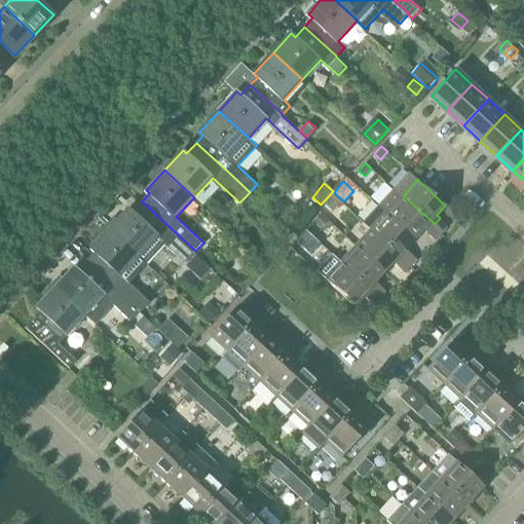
[(435,224),(403,195),(395,188),(379,204),(415,237),(423,228),(427,231),(435,224)]
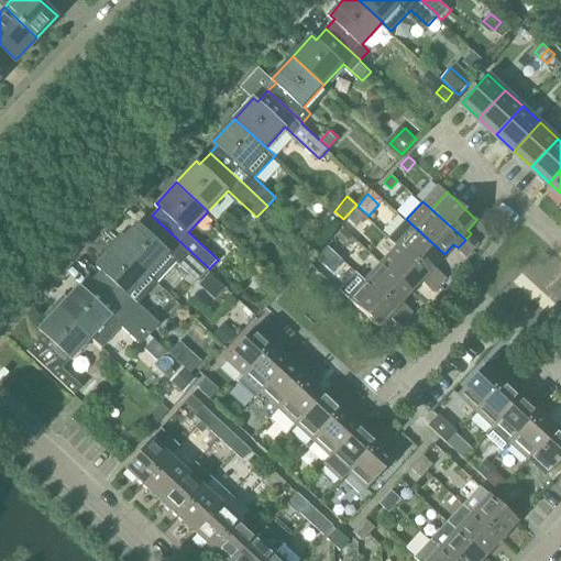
[(356,208),(348,218),(356,226),(365,216),(356,208)]
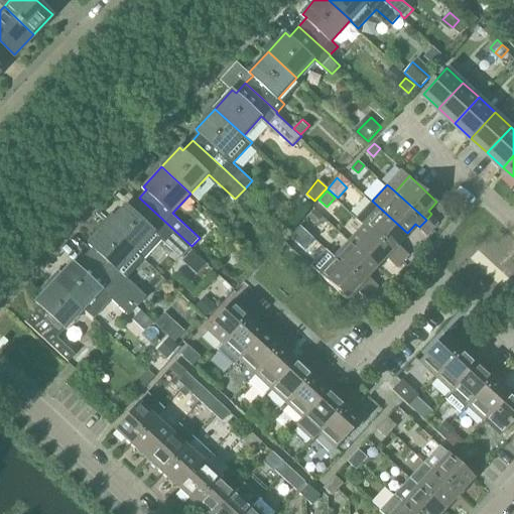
[(272,196),(262,207),(272,216),(280,208),(279,202),(272,196)]
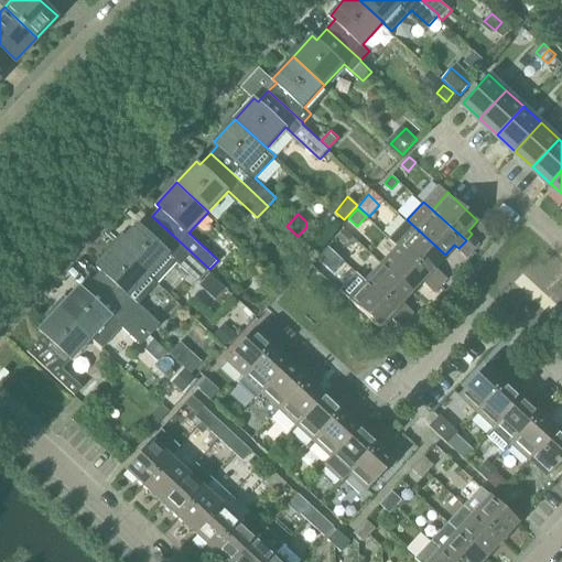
[(138,224),(119,244),(151,273),(150,274),(157,281),(176,259),(200,280),(209,269),(152,216),(141,227),(138,224)]
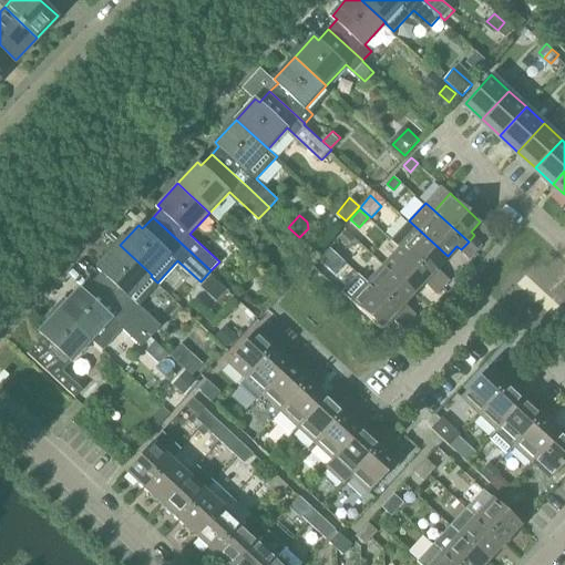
[(438,267),(448,256),(409,221),(392,238),(401,246),(435,277),(441,270),(438,267)]
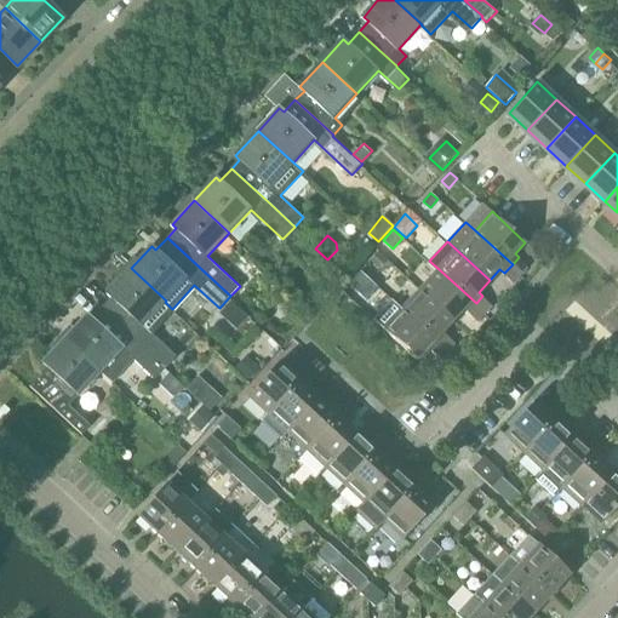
[(379,252),(371,259),(379,267),(387,258),(379,252)]
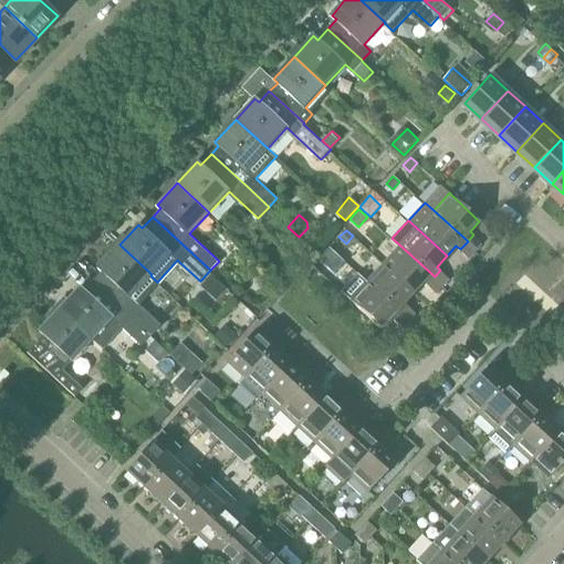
[(468,241),(476,249),(481,242),(473,235),(468,241)]
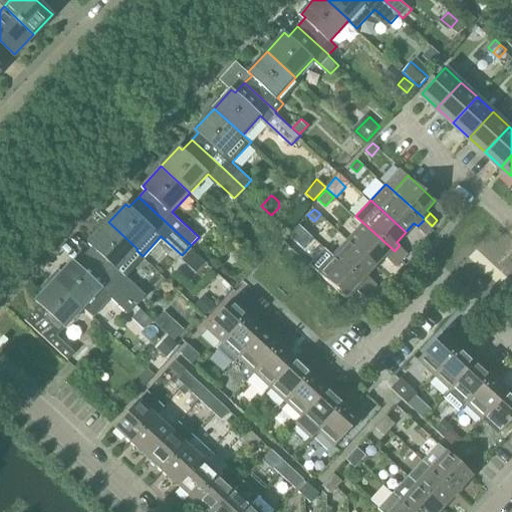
[(432,226),(425,219),(418,226),(425,233),(432,226)]
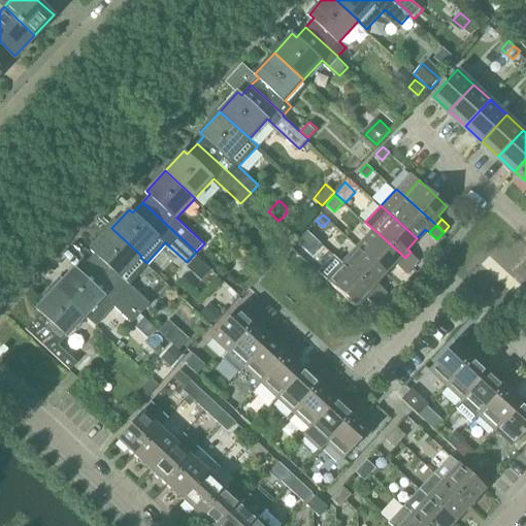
[(123,276),(140,257),(141,256),(111,228),(92,250),(96,253),(89,261),(142,310),(151,302),(123,276)]
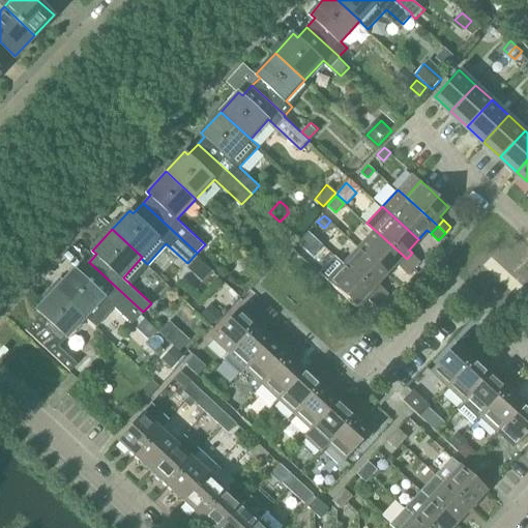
[(305,236),(321,255),(327,248),(322,242),(323,241),(313,230),(305,236)]
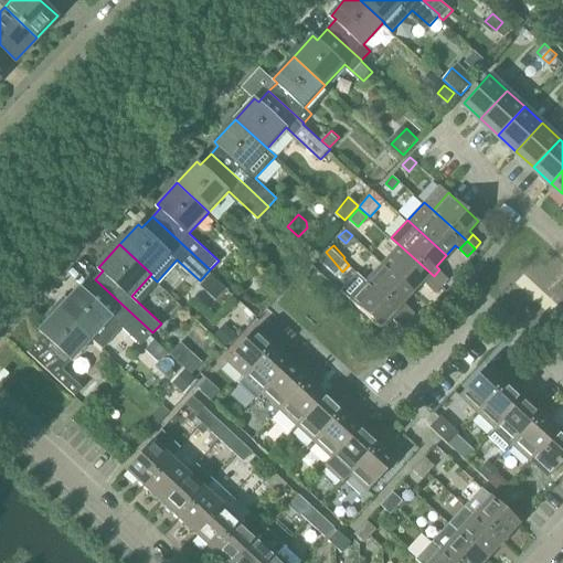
[(383,263),(413,290),(423,279),(427,284),(434,276),(400,245),(383,263)]
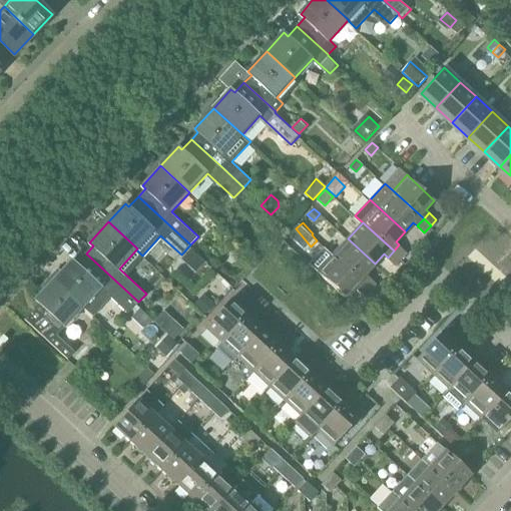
[(375,264),(348,238),(333,254),(360,280),(364,283),(370,277),(366,274),(375,264)]
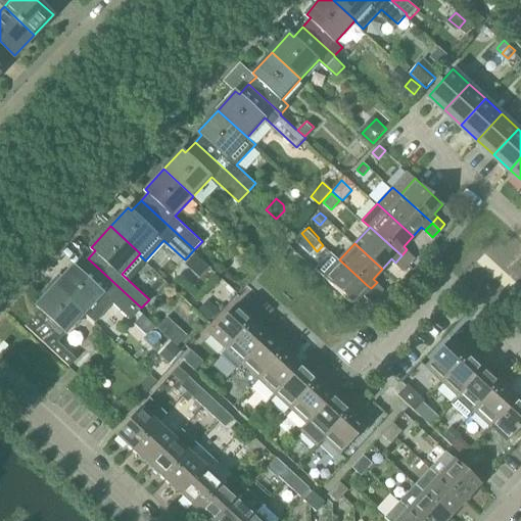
[(198,248),(187,261),(202,274),(214,263),(198,248)]
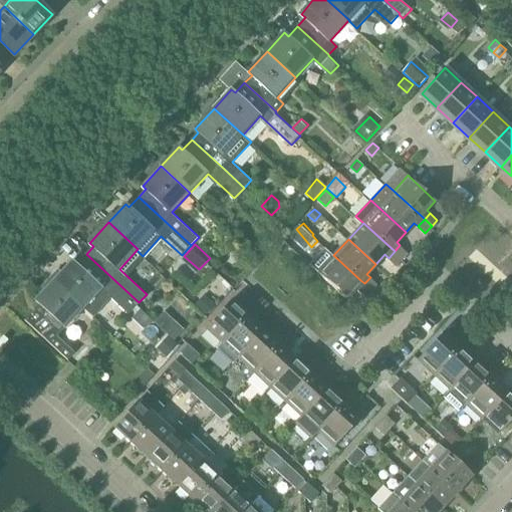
[(395,251),(402,258),(407,252),(400,245),(395,251)]
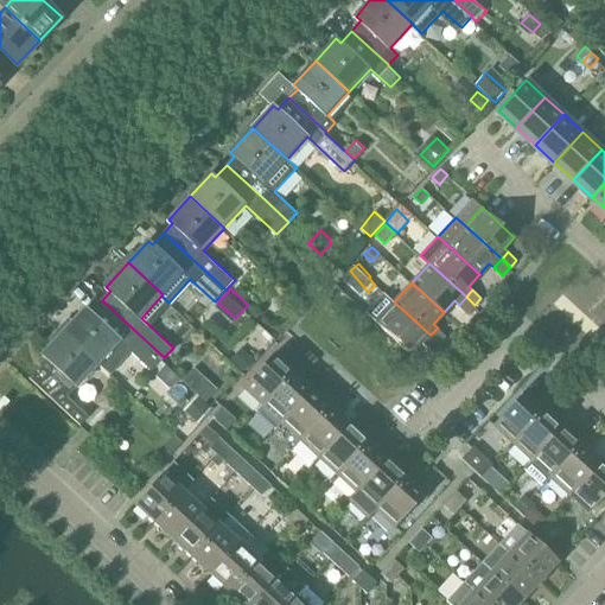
[(475,305),(466,297),(459,305),(466,312),(475,305)]
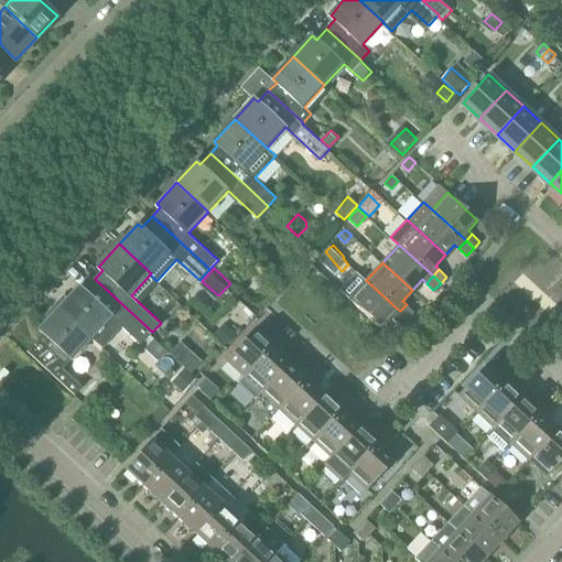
[(152,332),(95,279),(84,290),(79,287),(60,307),(92,337),(112,315),(142,343),(152,332)]
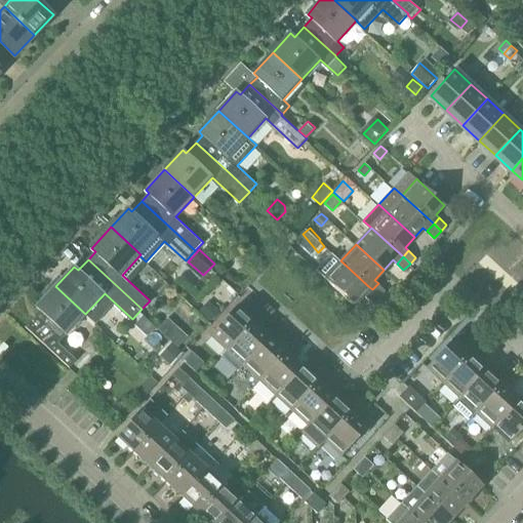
[(325,277),(354,303),(368,286),(340,260),(325,277)]
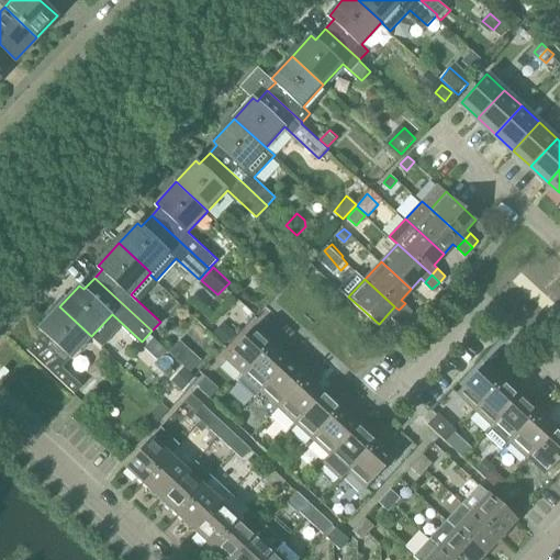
[(399,310),(407,317),(413,311),(405,303),(399,310)]
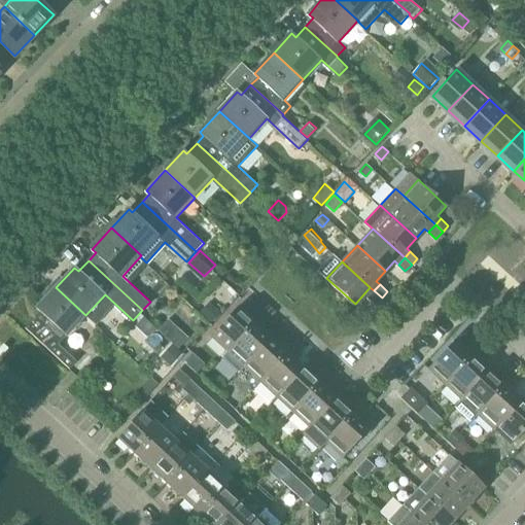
[(26,326),(71,369),(78,361),(59,344),(85,315),(56,287),(37,308),(40,311),(26,326)]
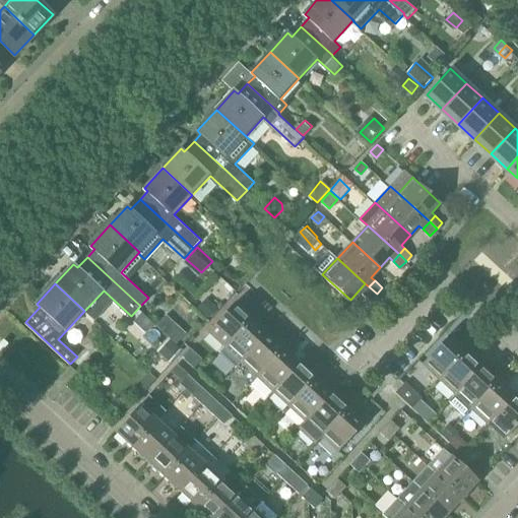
[(377,294),(369,286),(364,293),(371,300),(377,294)]
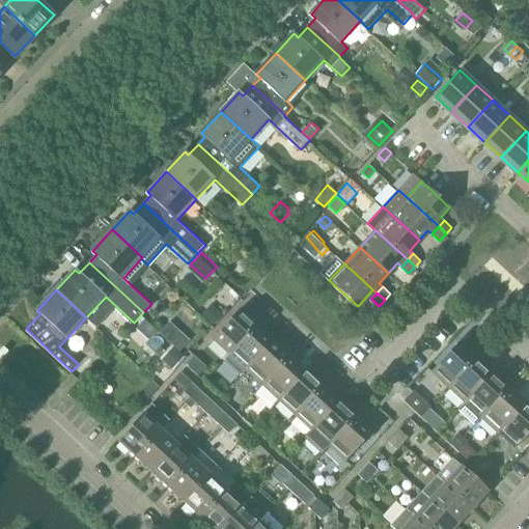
[(213,306),(204,315),(213,324),(221,314),(213,306)]
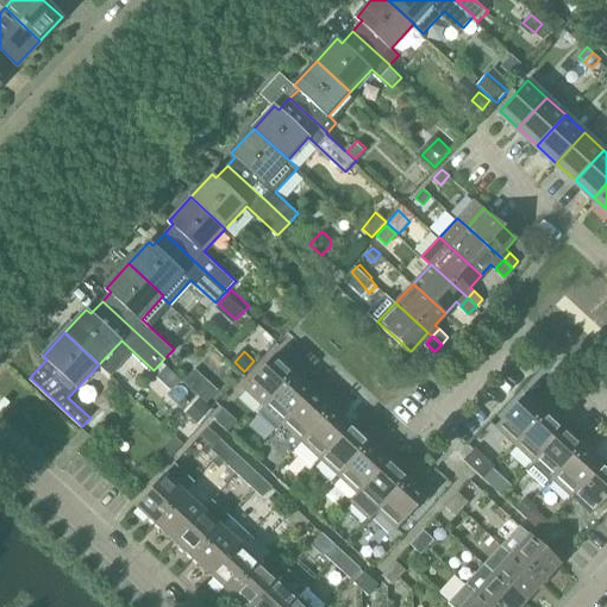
[(292,361),(299,368),(306,361),(298,354),(292,361)]
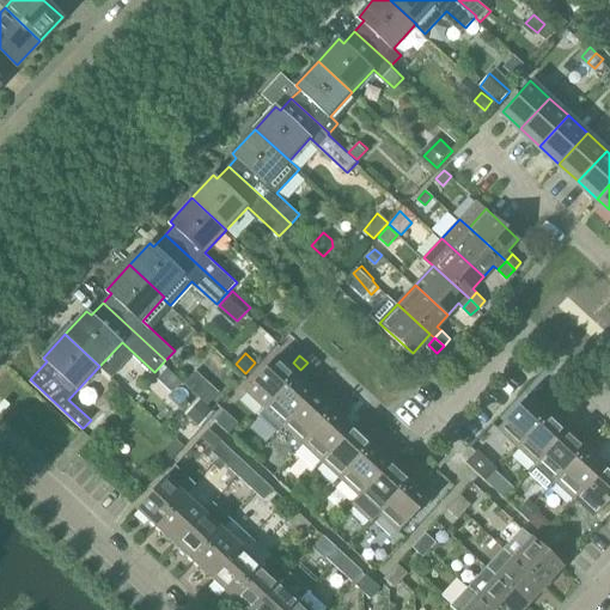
[(267,407),(296,374),(300,370),(293,363),(288,367),(276,357),(246,388),(267,407)]
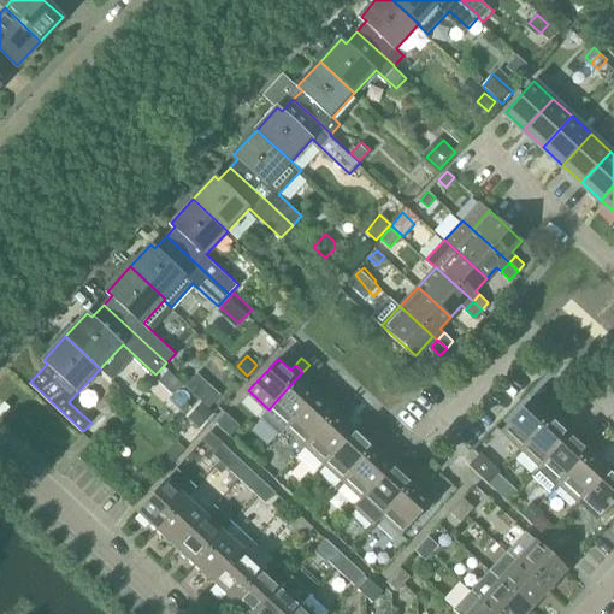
[(310,365),(302,372),(310,378),(317,371),(310,365)]
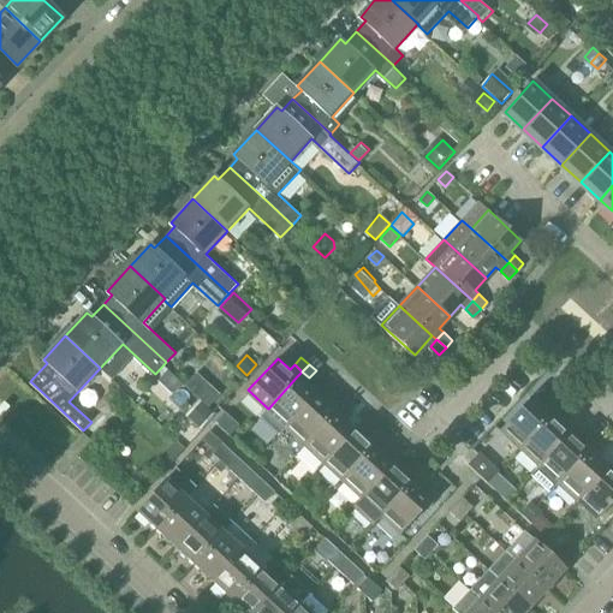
[(286,426),(316,394),(297,376),(268,409),(286,426)]
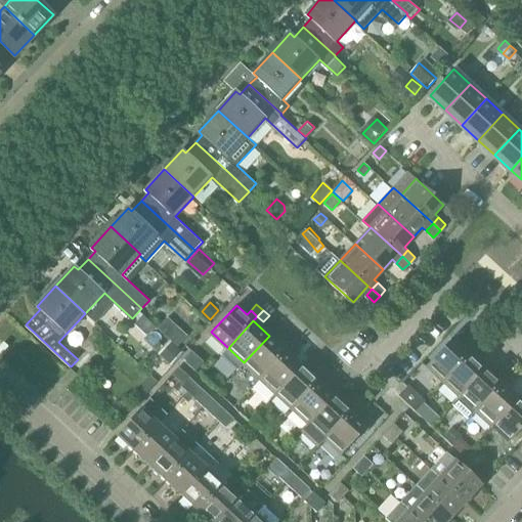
[(173,331),(168,337),(177,345),(187,335),(182,330),(173,331)]
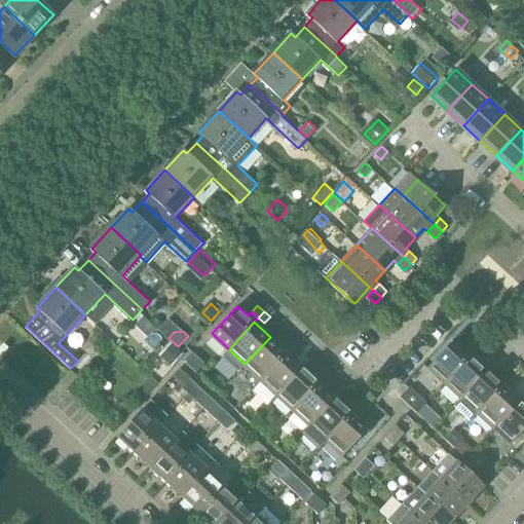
[(291,347),(297,341),(291,335),(284,341),(291,347)]
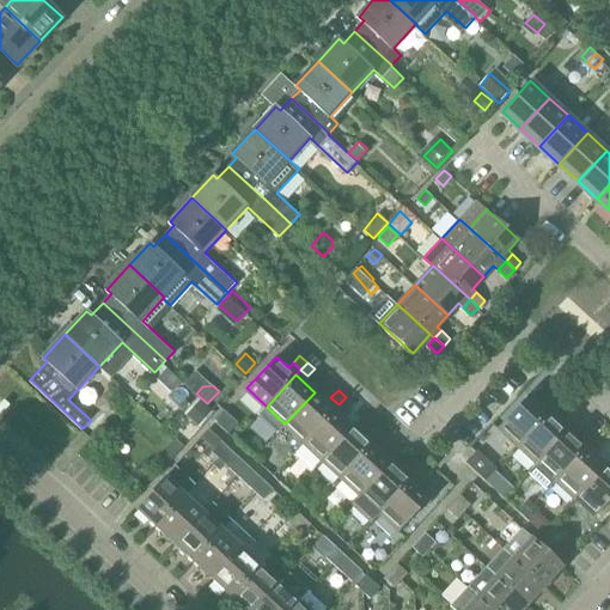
[(304,441),(334,410),(339,404),(330,397),(325,402),(315,392),(285,424),(304,441)]
